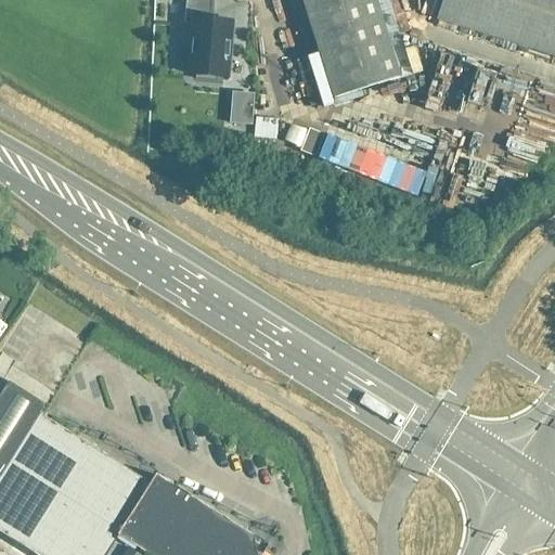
[(211,20),(213,0),(185,0),(183,23),(192,23),(188,74),(195,75),(195,79),(218,80),(219,76),(227,77),(231,22),(211,20)]
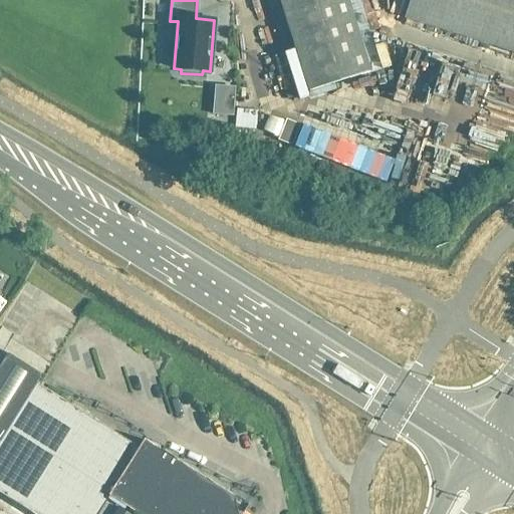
[(279,0),(308,91),(369,71),(346,0),(279,0)]
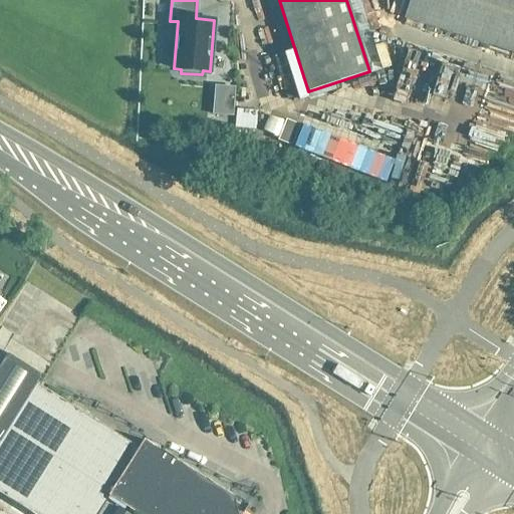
[(513,0),(409,0),(405,17),(513,51),(513,0)]
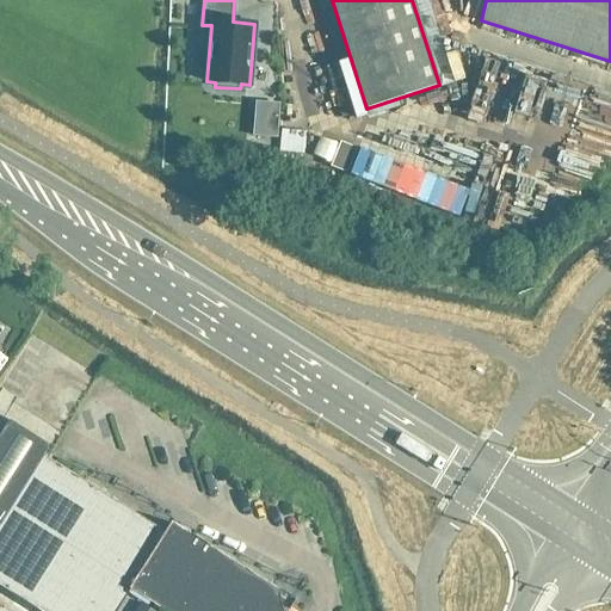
[(276,110),(261,109),(259,137),(273,139),(276,110)]
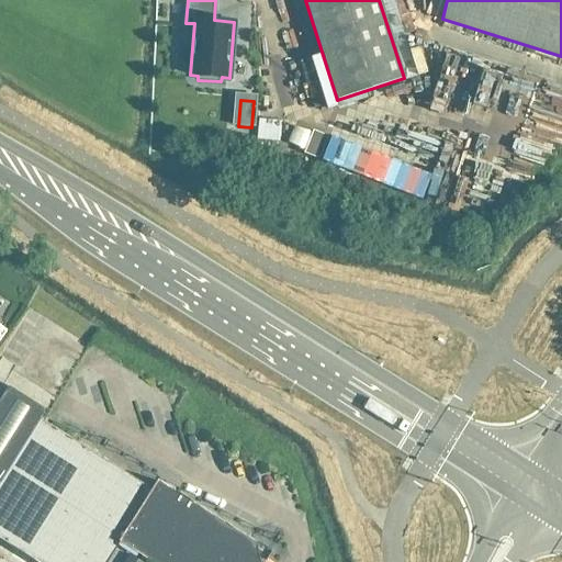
[(0,539),(35,561),(104,561),(150,490),(40,419),(45,411),(9,386),(0,400),(0,539)]
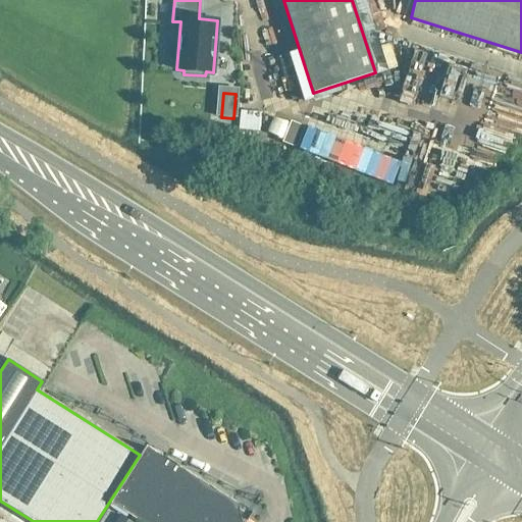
[(146,447),(140,455),(97,521),(238,521),(233,502),(146,447)]
